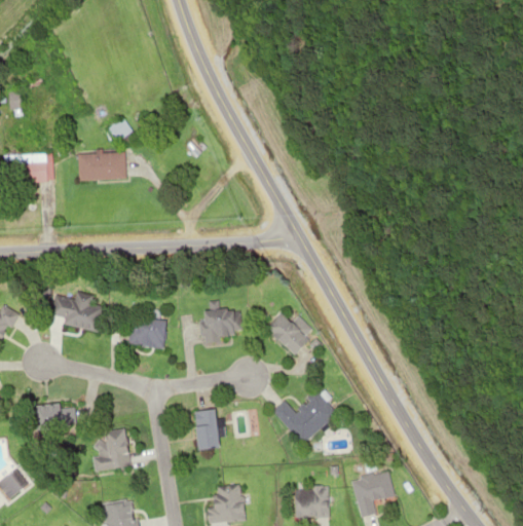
[(24,82),(40,78),(42,84),(26,89),(24,82)]
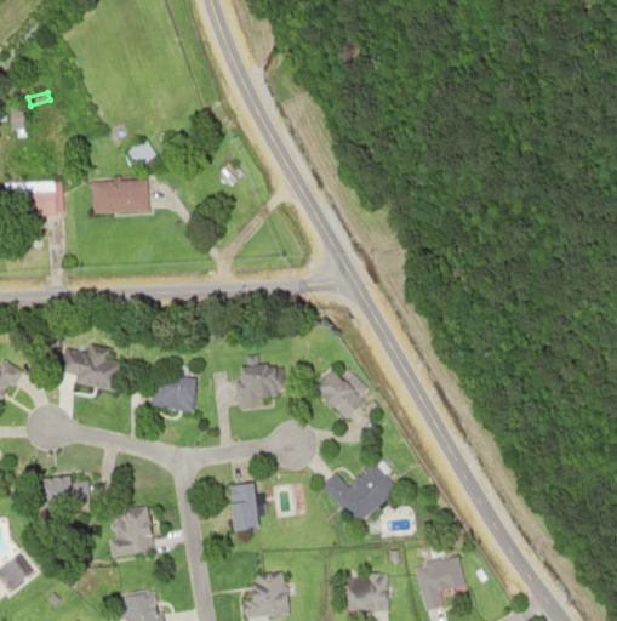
[(9,108),(27,108),(27,127),(10,129),(9,108)]
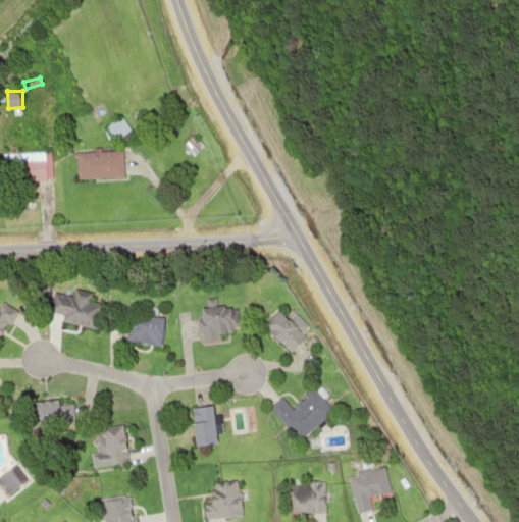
[(134,121),(142,115),(149,125),(140,132),(134,121)]
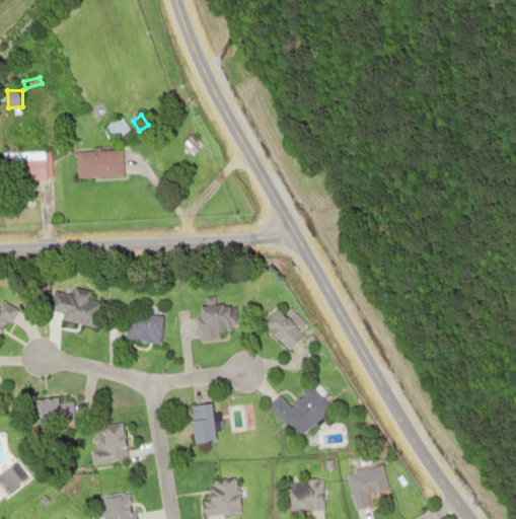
[(119,116),(133,131),(121,143),(106,128),(119,116)]
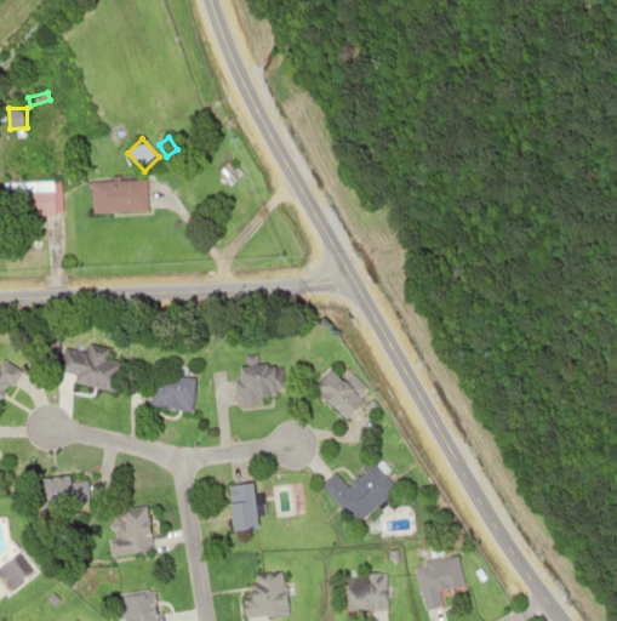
[(230,160),(244,171),(232,186),(218,174),(230,160)]
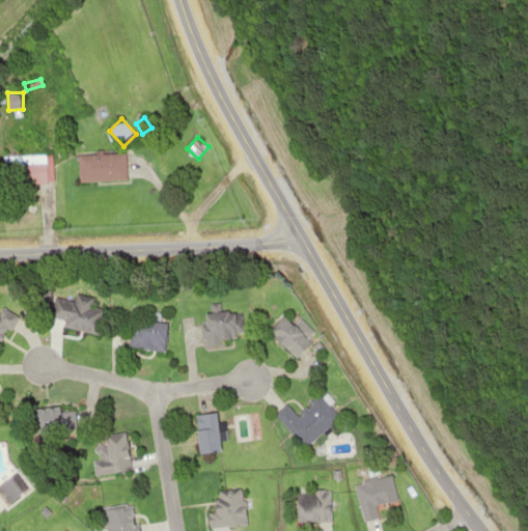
[(6,154),(51,151),(53,179),(7,182),(6,154)]
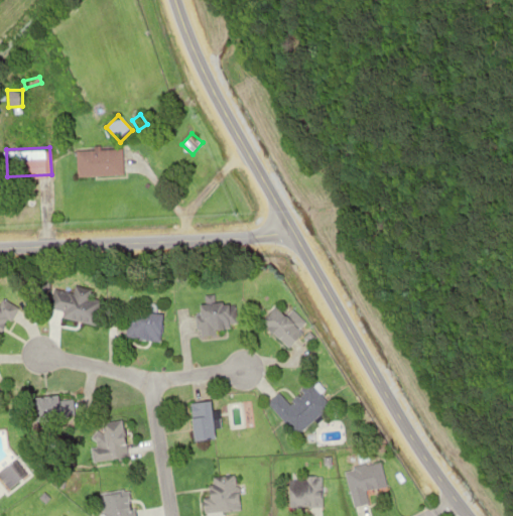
[(77,150),(123,150),(123,177),(77,177),(77,150)]
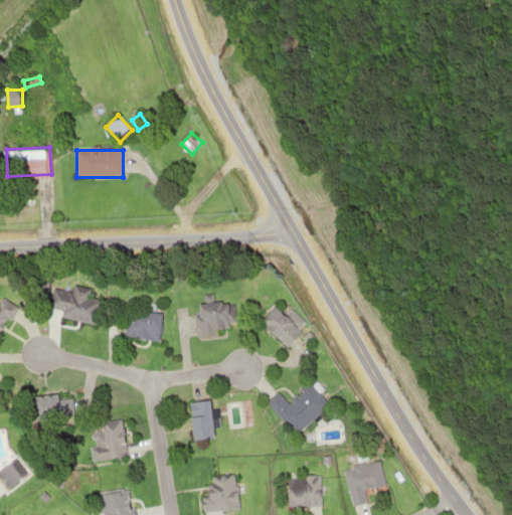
[(56,289),(103,299),(97,325),(51,315),(56,289)]
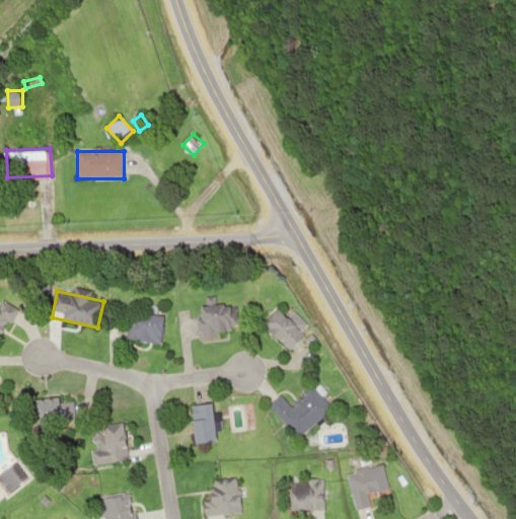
[(0,305),(11,312),(0,330),(0,305)]
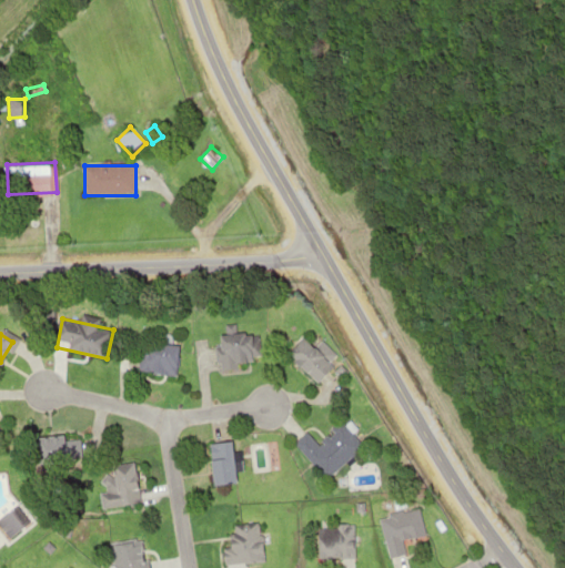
[(311,334),(340,359),(321,382),(291,356),(311,334)]
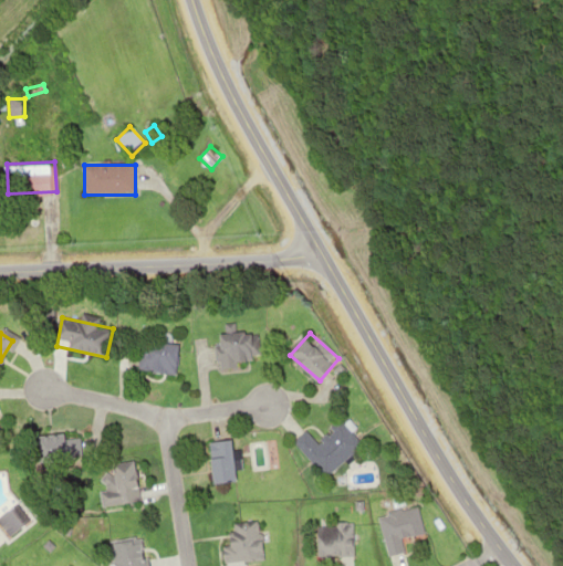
[(216,339),(256,335),(259,363),(219,367),(216,339)]
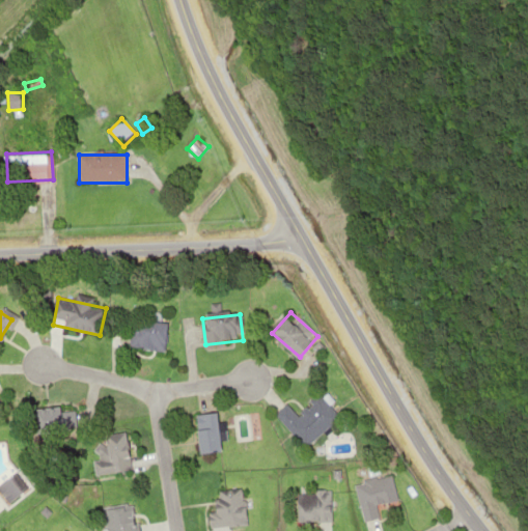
[(135,319),(170,324),(166,352),(131,347),(135,319)]
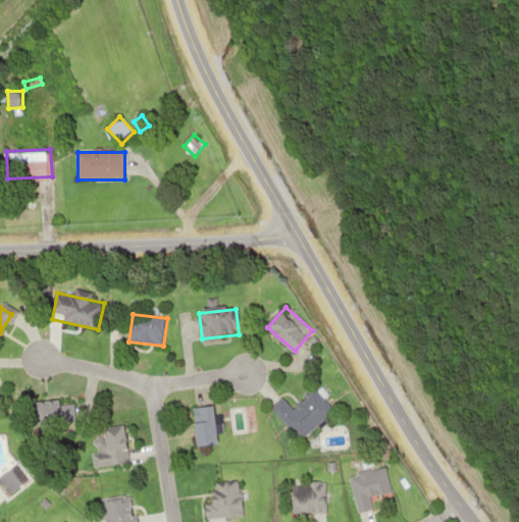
[(313,389),(334,412),(303,441),(281,419),(313,389)]
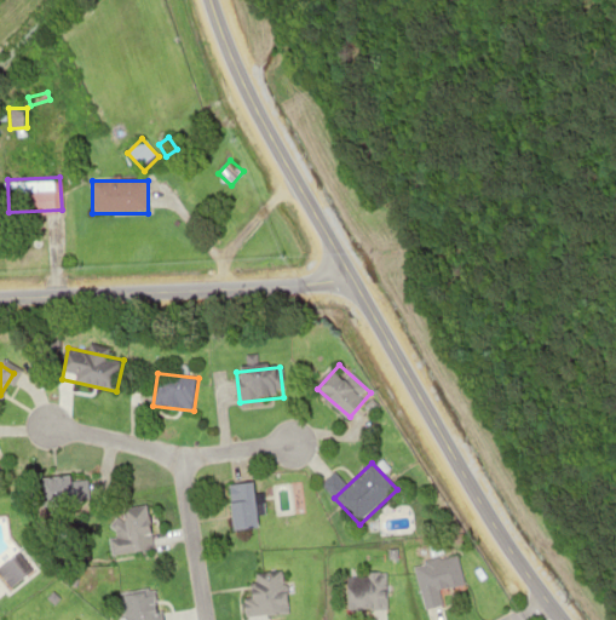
[(47,481),(85,478),(86,501),(49,504),(47,481)]
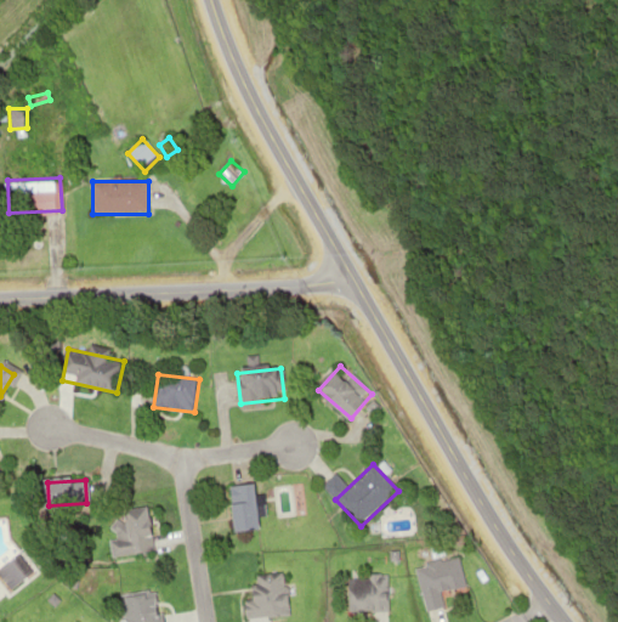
[(232,486),(259,484),(264,530),(237,532),(232,486)]
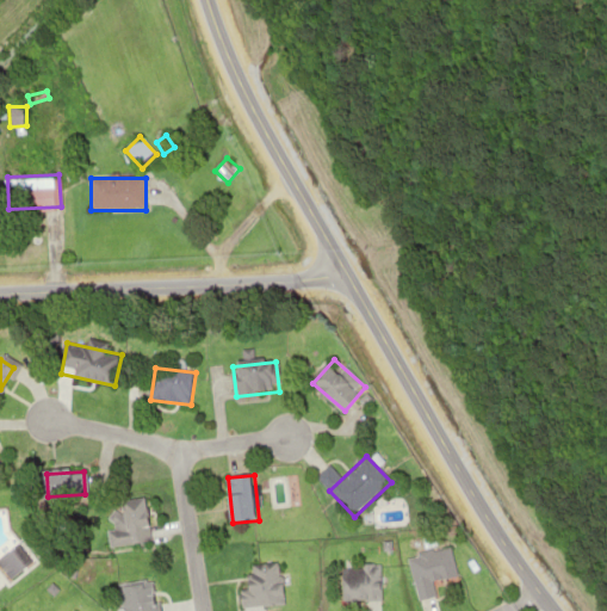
[(112,512),(150,507),(153,539),(116,543),(112,512)]
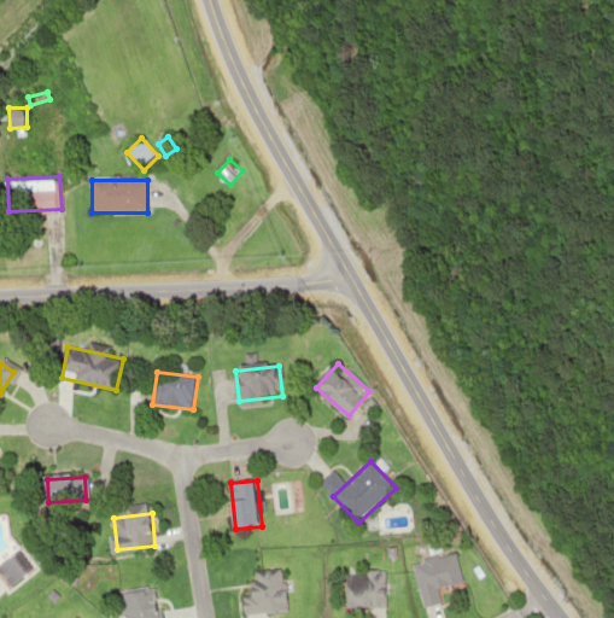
[(0,563),(18,547),(36,567),(13,588),(0,572),(0,563)]
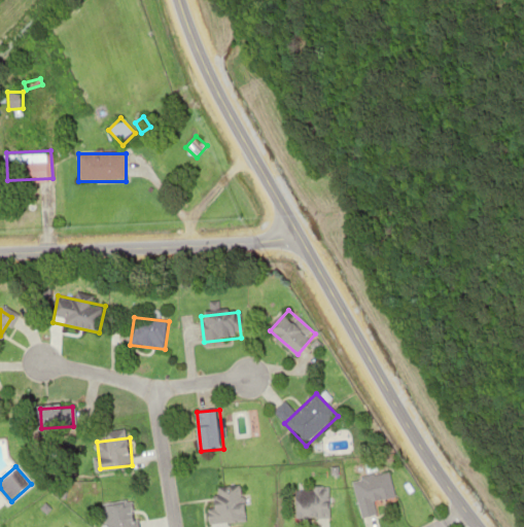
[(355,482),(388,472),(394,495),(360,504),(355,482)]
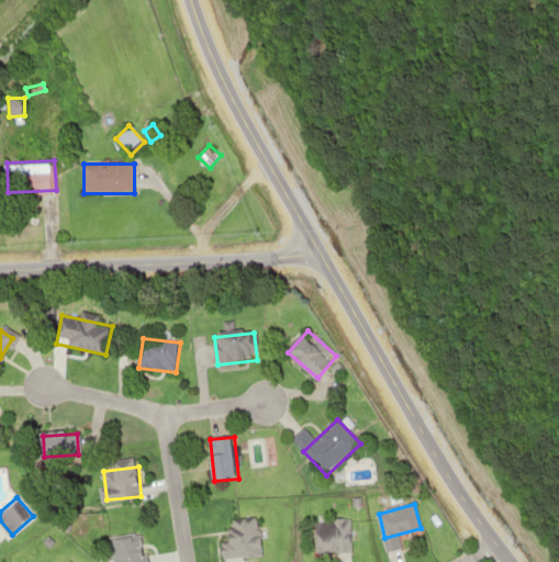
[(233,520),(259,517),(264,551),(237,554),(233,520)]
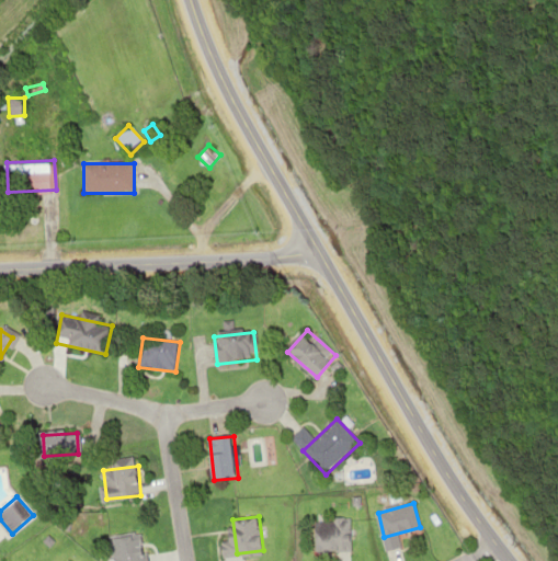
[(319,524),(350,523),(351,551),(319,551),(319,524)]
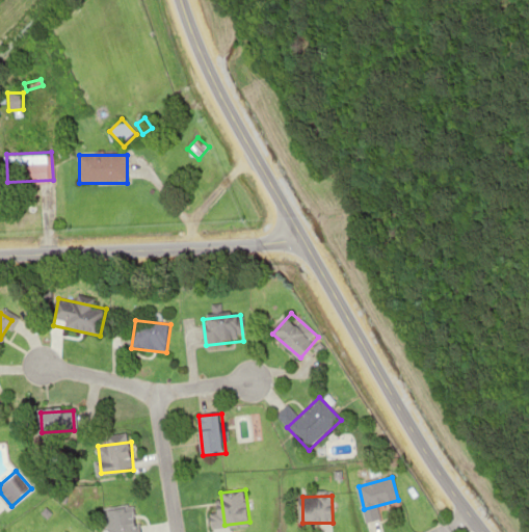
[(110,531),(106,510),(129,506),(134,531),(110,531)]
